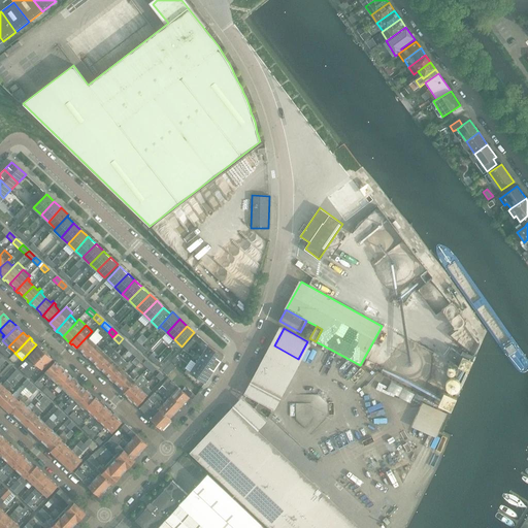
[(84,354),(86,356),(96,344),(90,338),(79,349),(85,353),(84,354)]
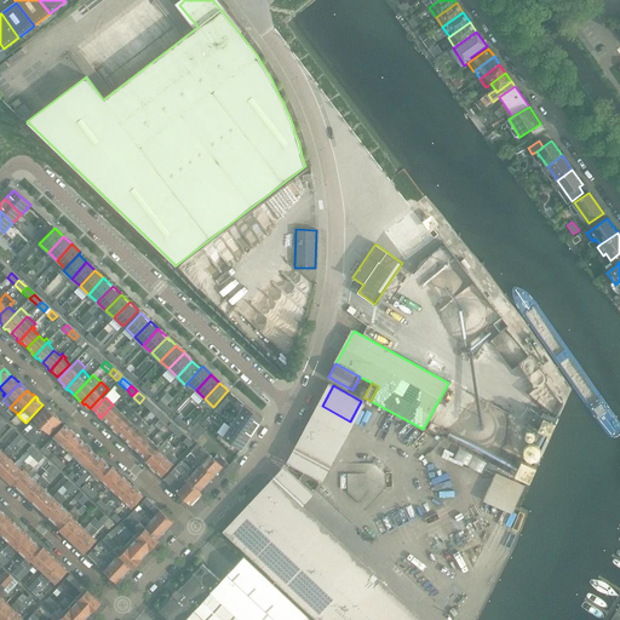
[(154,407),(147,400),(142,405),(150,411),(154,407)]
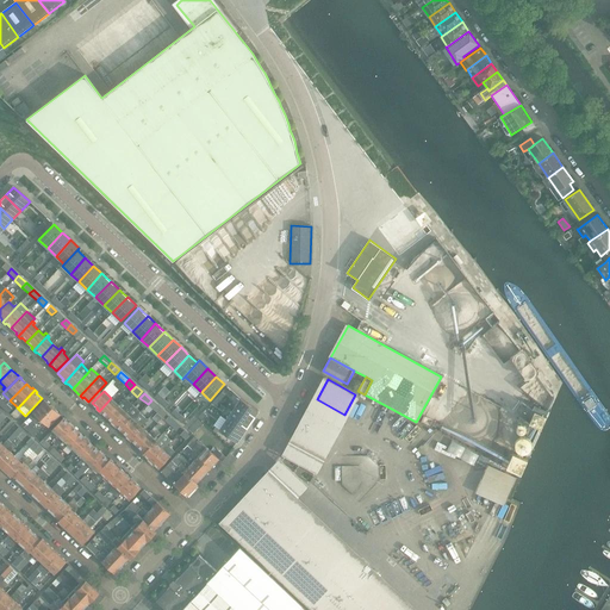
[(101,412),(107,417),(118,405),(113,400),(114,398),(113,396),(111,398),(99,411),(101,414),(101,412)]
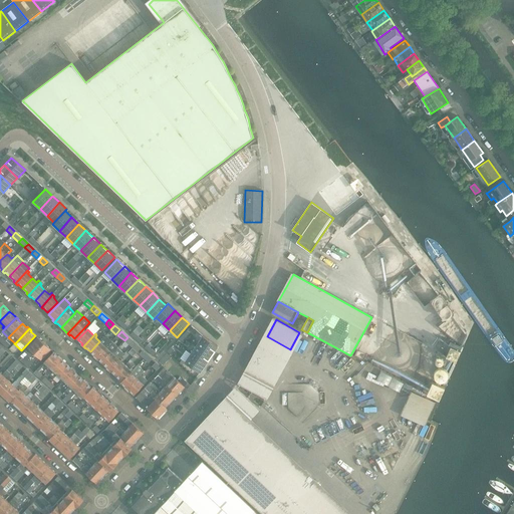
[(95,358),(111,341),(105,335),(99,341),(90,351),(94,355),(93,356),(95,358)]
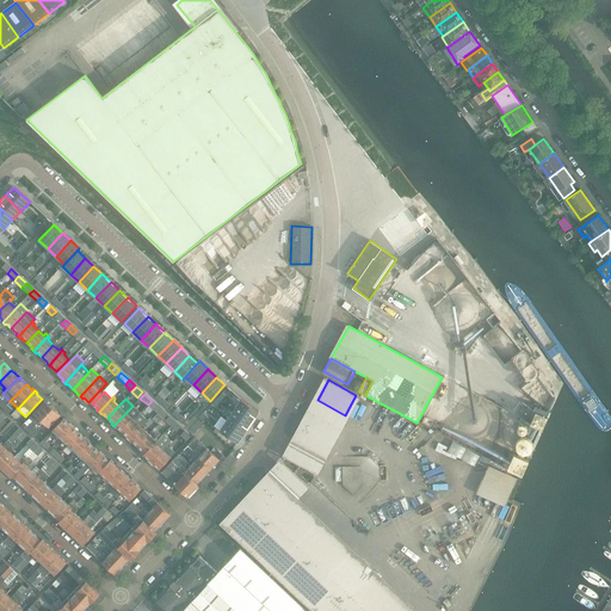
[(252,423),(259,412),(241,400),(234,411),(252,423)]
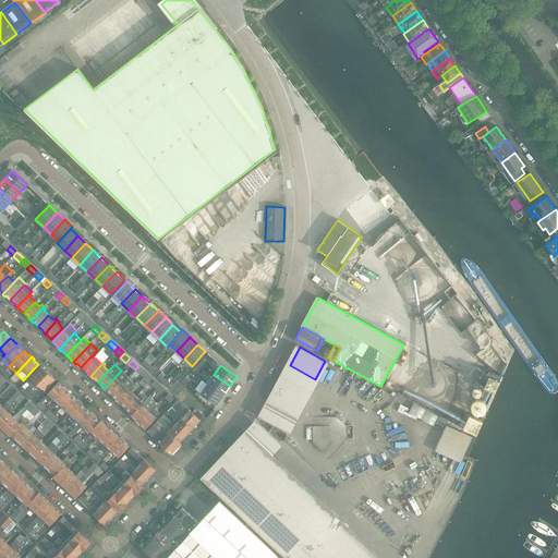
[(145,373),(138,366),(135,370),(142,376),(145,373)]
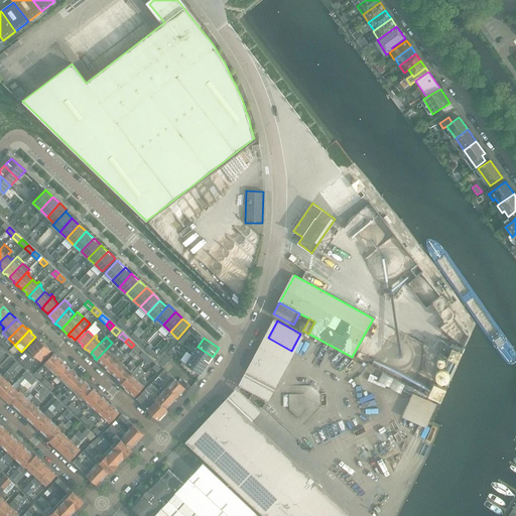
[(21,363),(24,366),(29,361),(32,358),(45,345),(42,343),(42,344),(37,340),(24,354),(27,356),(21,363)]
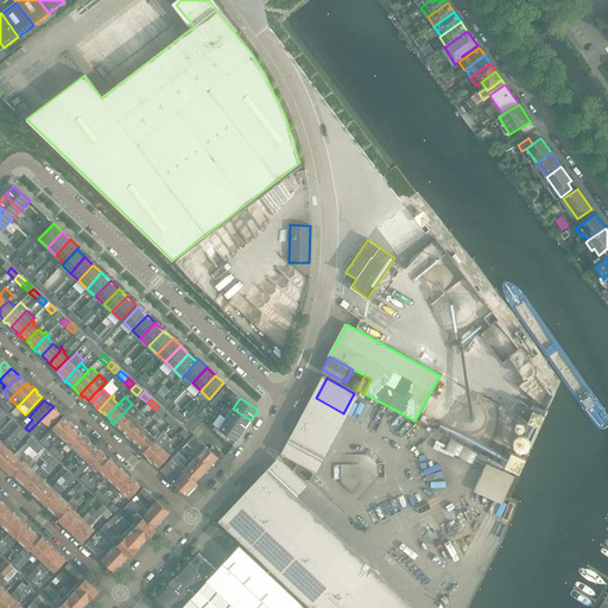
[(323,450),(341,418),(314,403),(296,435),(323,450)]
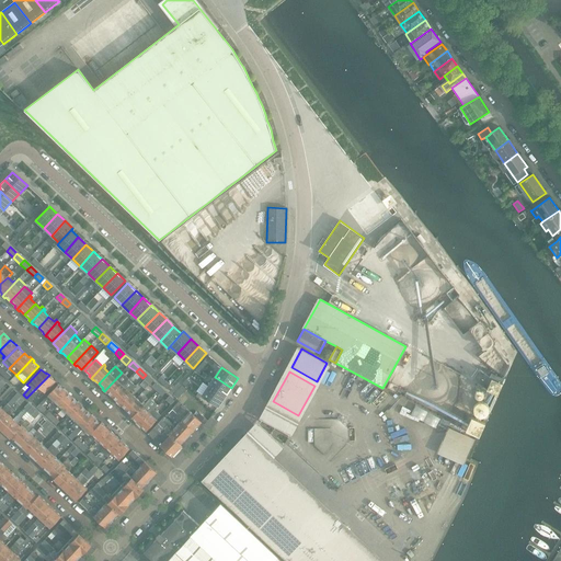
[(113,397),(128,380),(129,379),(122,373),(104,391),(107,393),(107,392),(113,397)]
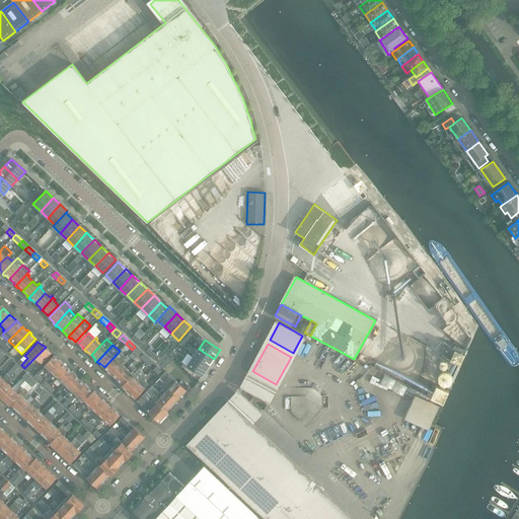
[(41,364),(51,354),(47,350),(48,349),(46,347),(32,360),(34,361),(35,360),(41,364)]
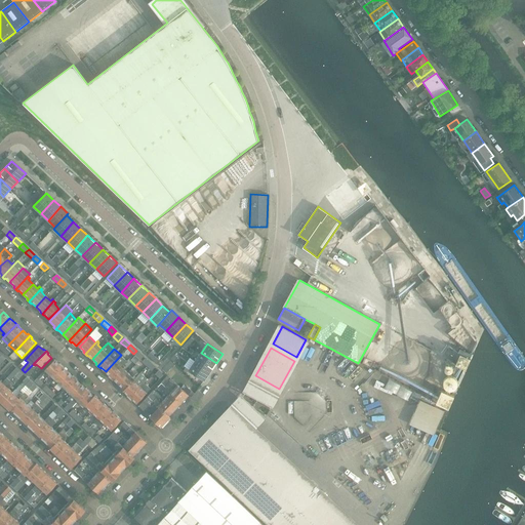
[(144,357),(136,351),(133,354),(140,360),(144,357)]
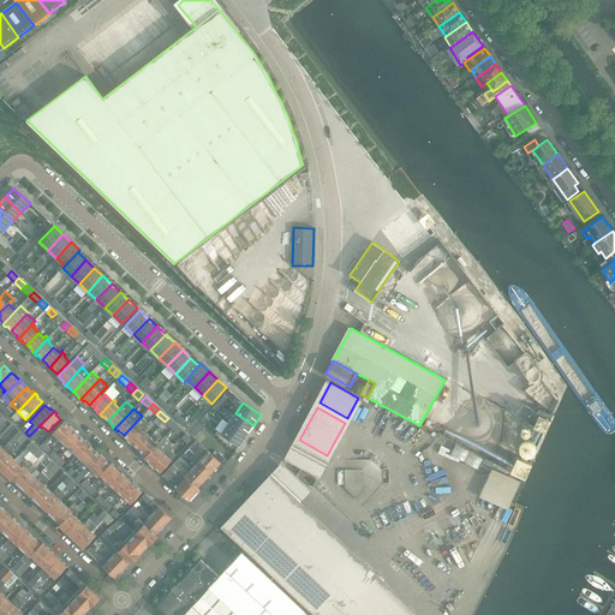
[(236,413),(228,423),(246,436),(254,425),(236,413)]
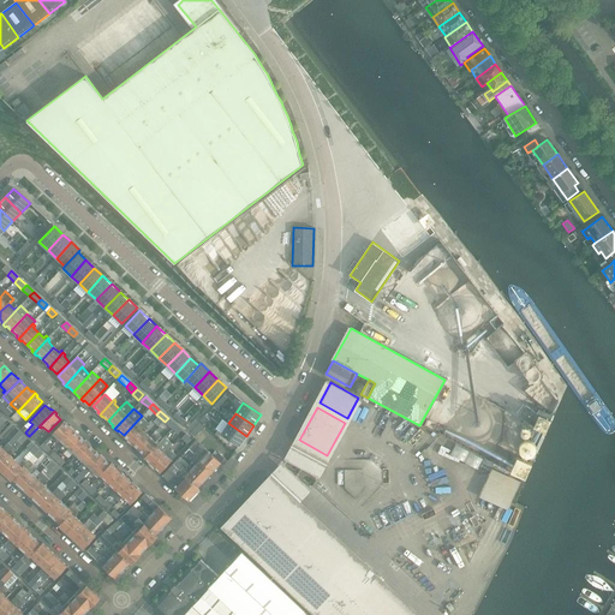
[(130,443),(144,428),(148,423),(141,417),(124,435),(129,440),(127,441),(130,443)]
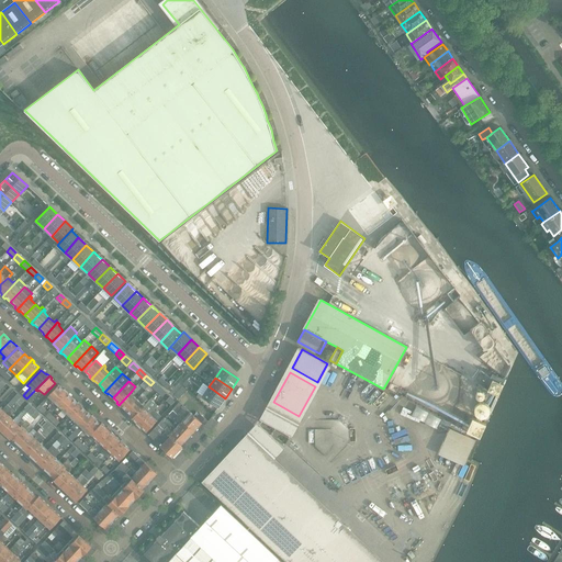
[(53,405),(66,392),(64,390),(64,391),(58,385),(47,397),(53,402),(51,404),(53,405)]
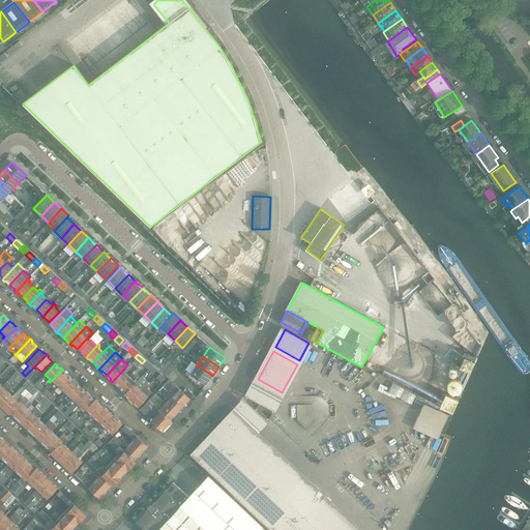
[(197,364),(190,374),(206,384),(212,376),(197,364)]
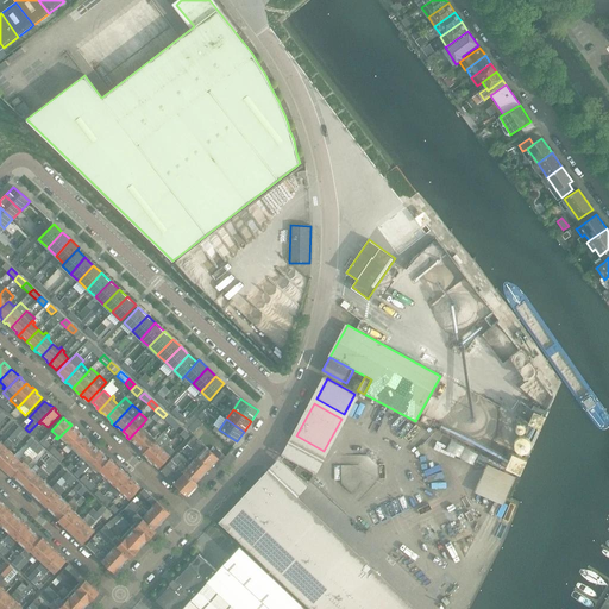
[(180,427),(174,421),(170,426),(176,431),(180,427)]
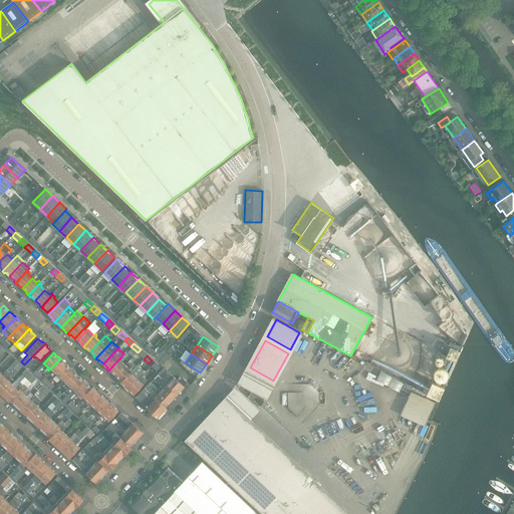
[(115,375),(125,365),(120,360),(122,359),(120,357),(108,370),(110,372),(111,371),(115,375)]
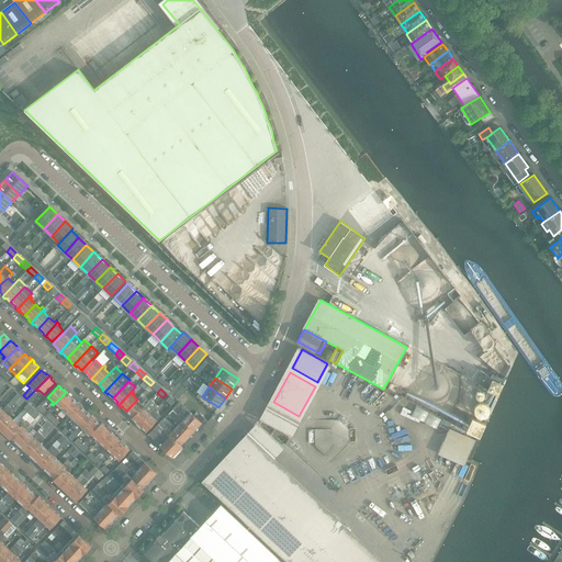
[(51,407),(58,414),(62,411),(72,400),(68,395),(68,394),(66,392),(53,405),(51,407)]
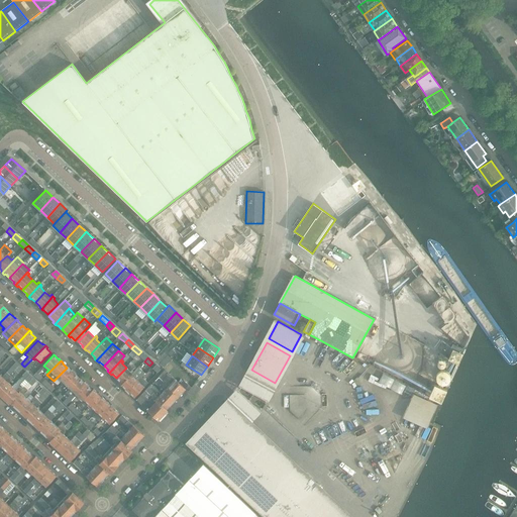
[(28,370),(32,365),(29,362),(24,367),(28,370)]
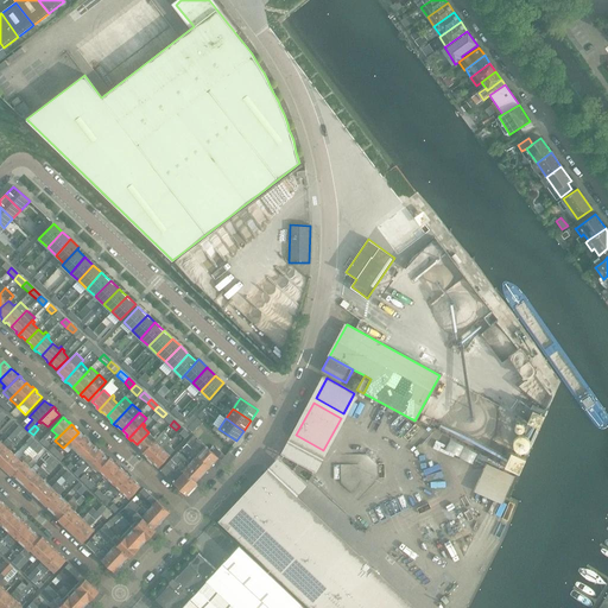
[(18,436),(23,430),(19,426),(13,432),(14,432),(18,436)]
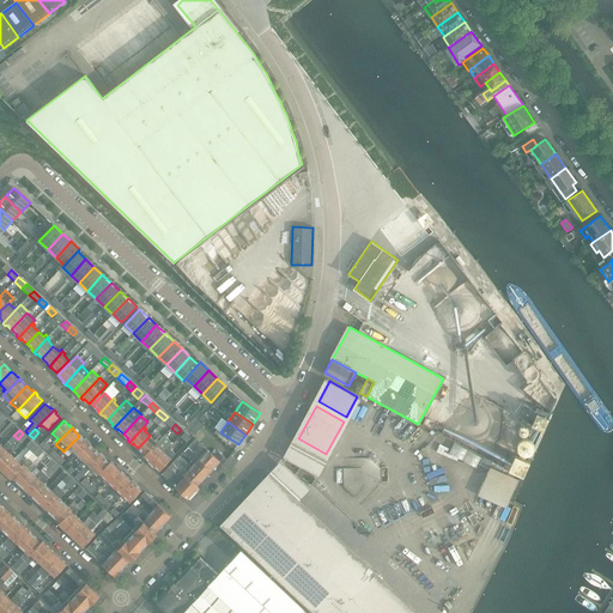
[(190,438),(186,432),(181,437),(187,443),(190,438)]
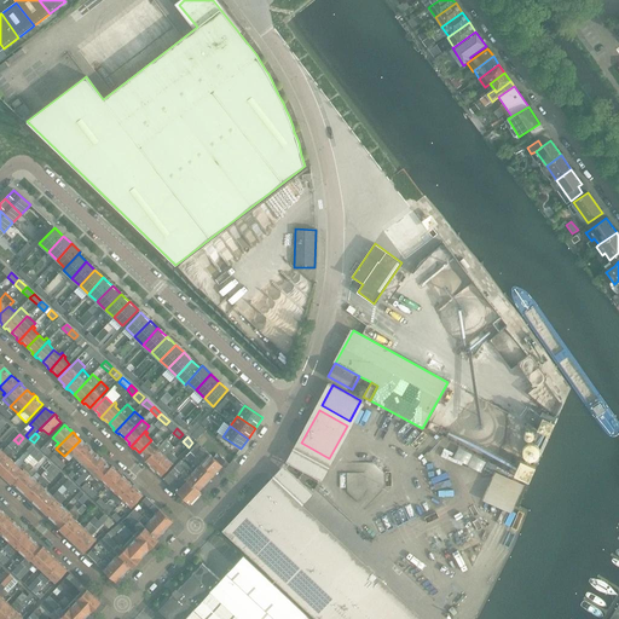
[(23,447),(28,443),(23,438),(18,444),(23,447)]
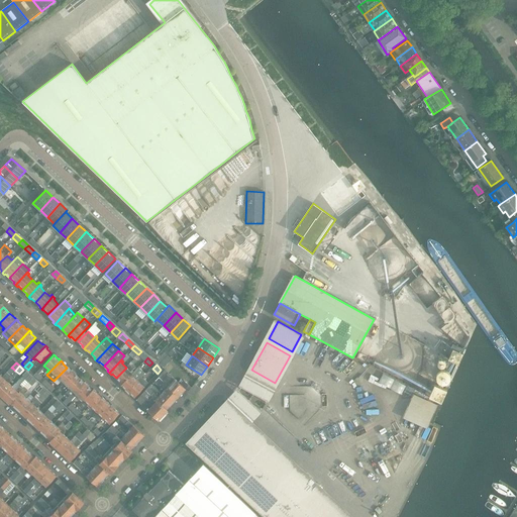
[(10,377),(15,371),(12,368),(7,374),(10,377)]
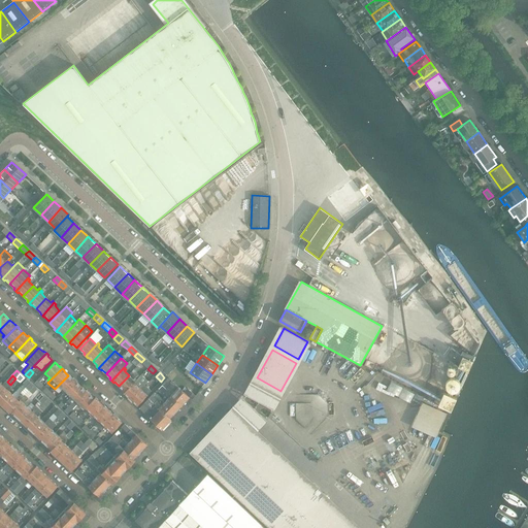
[(63,393),(75,381),(73,378),(72,380),(68,375),(58,386),(62,390),(61,392),(63,393)]
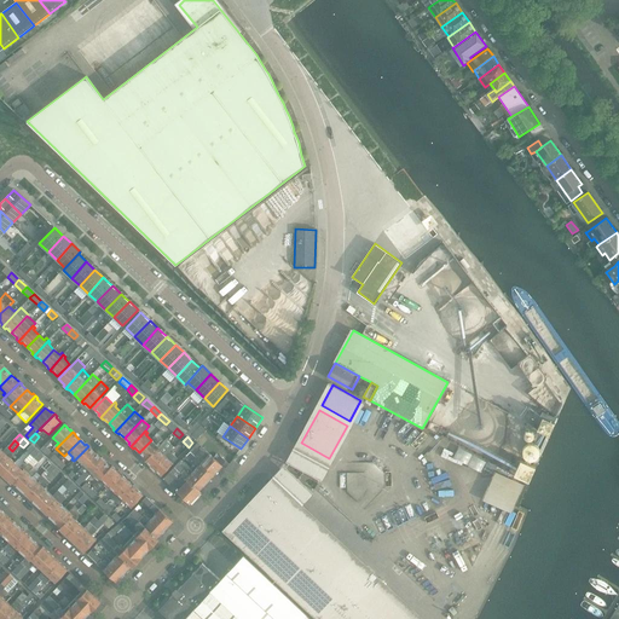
[(146,461),(161,445),(158,443),(156,445),(151,440),(139,452),(145,457),(144,458),(146,461)]
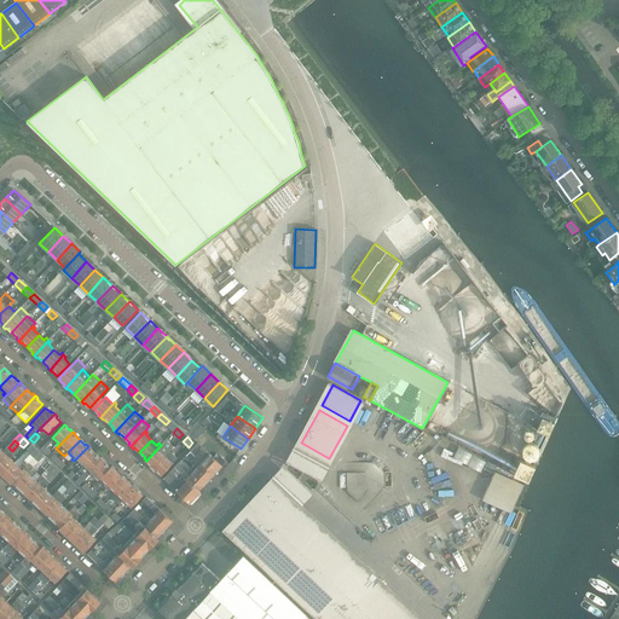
[(152,469),(167,453),(169,451),(173,447),(166,440),(161,445),(146,461),(151,466),(150,467),(152,469)]
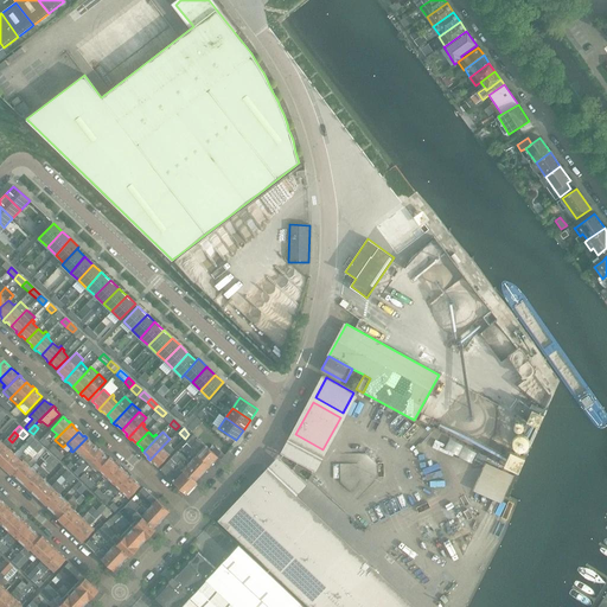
[(50,442),(46,440),(50,435),(48,433),(39,441),(45,446),(50,442)]
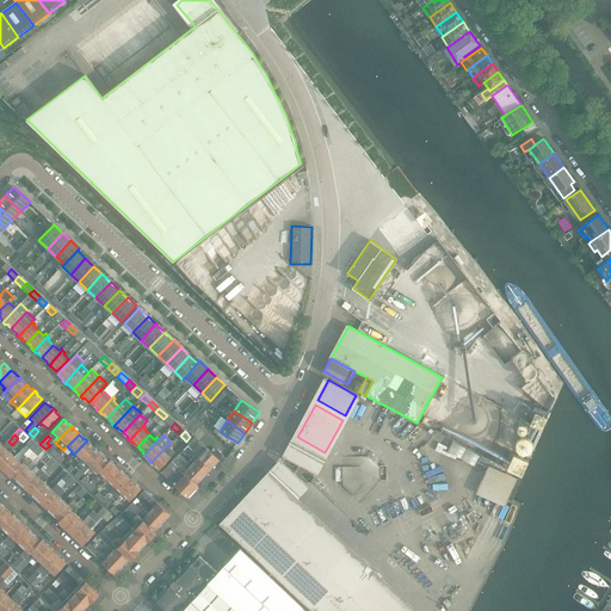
[(213,454),(195,437),(187,445),(187,446),(193,451),(211,469),(220,460),(222,462),(227,458),(217,449),(213,454)]
